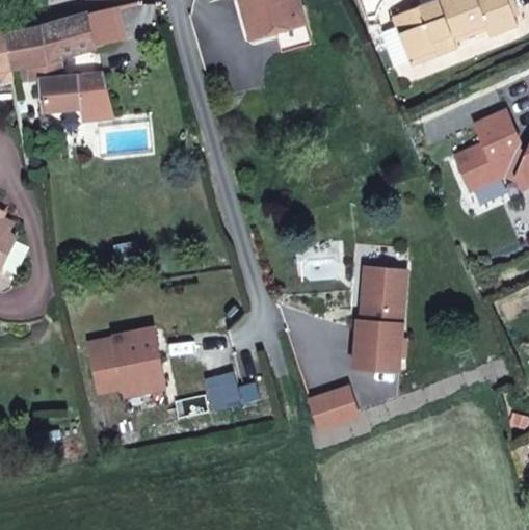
[(302,19),(297,0),(233,0),(242,36),(250,42),(275,34),(280,49),(309,41),(302,19)]
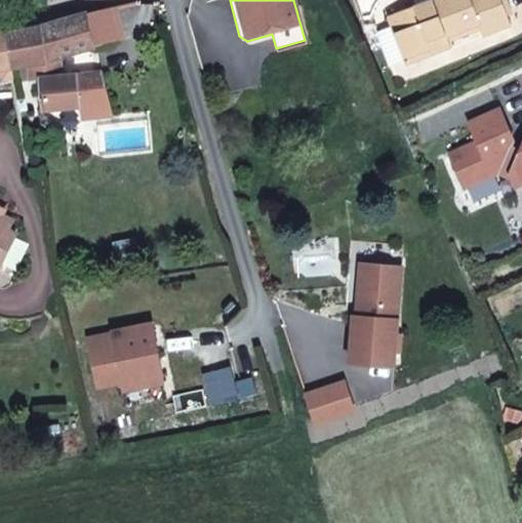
[(419,0),(385,13),(401,54),(427,44),(430,51),(448,44),(444,35),(477,22),(481,33),(509,22),(500,0),(419,0)]
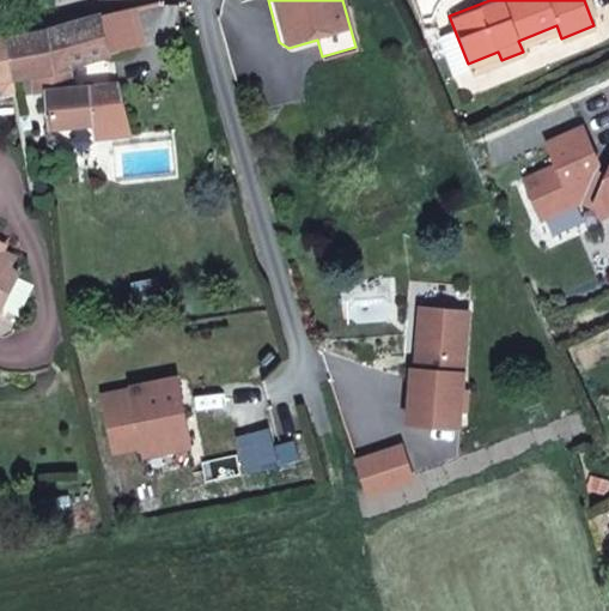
[(133,44),(123,6),(99,12),(109,50),(133,44)]
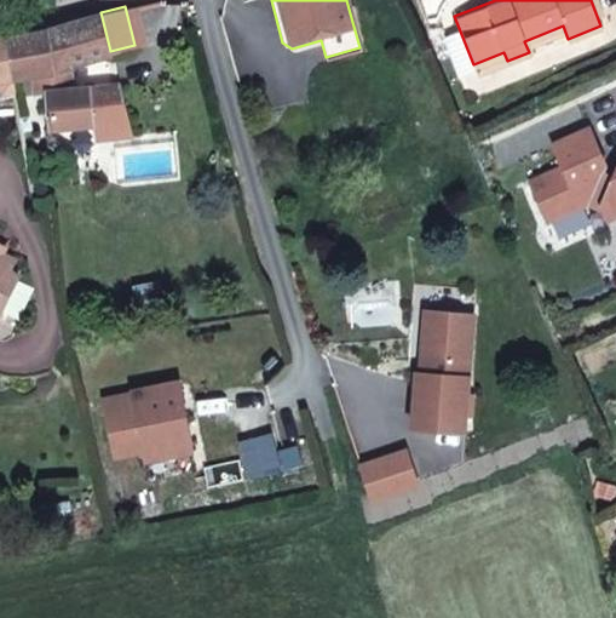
[(108,51),(97,13),(42,29),(7,35),(13,75),(13,76),(33,73),(34,93),(46,92),(50,126),(97,122),(116,120),(116,135),(130,133),(117,81),(72,86),(69,63),(108,51)]
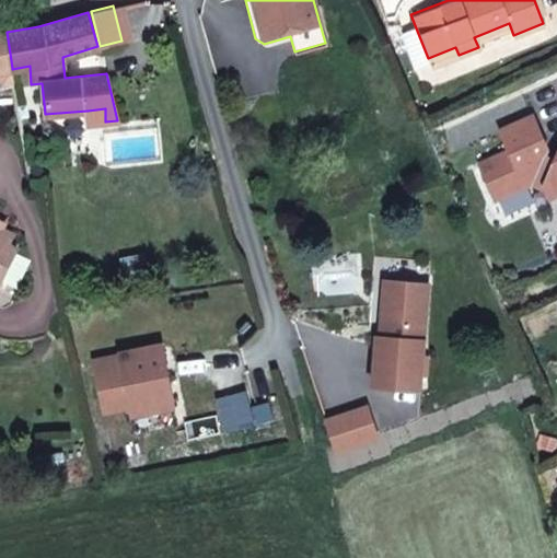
[(509,23),(474,37),(478,47),(479,49),(513,35),(509,23)]
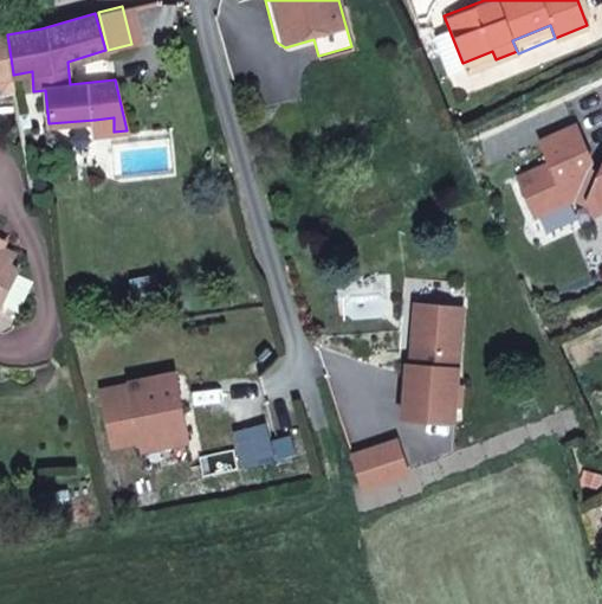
[(13,74),(7,34),(0,36),(0,75),(10,74),(13,74)]
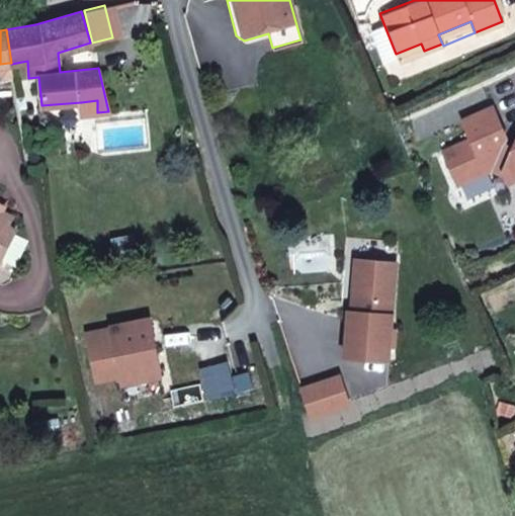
[(421,44),(396,54),(398,61),(424,51),(421,44)]
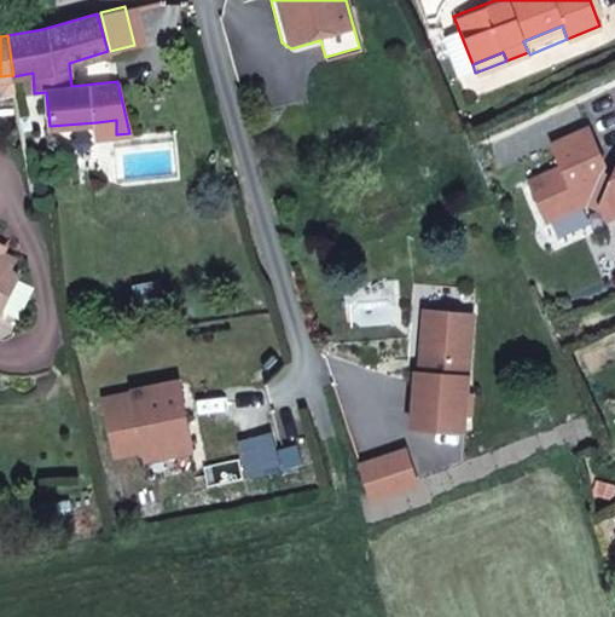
[(116,120),(97,122),(98,137),(116,134),(116,120)]
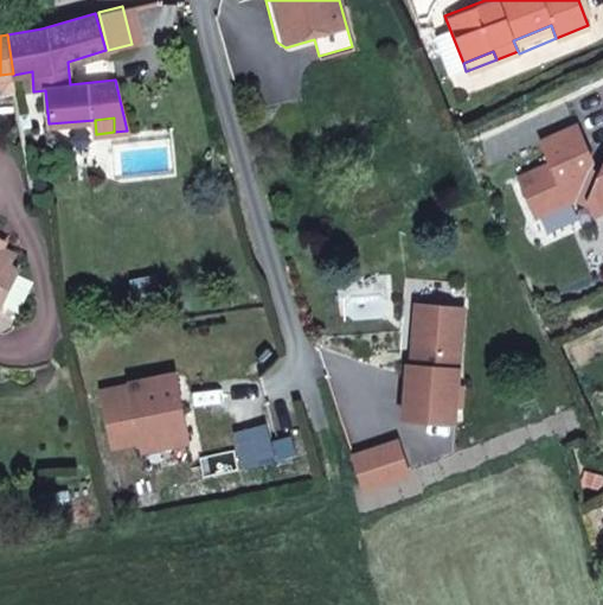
[(590,160),(575,125),(539,140),(550,161),(518,176),(533,214),(576,195),(588,201),(594,212),(602,207),(602,159),(598,172),(588,166),(590,160)]
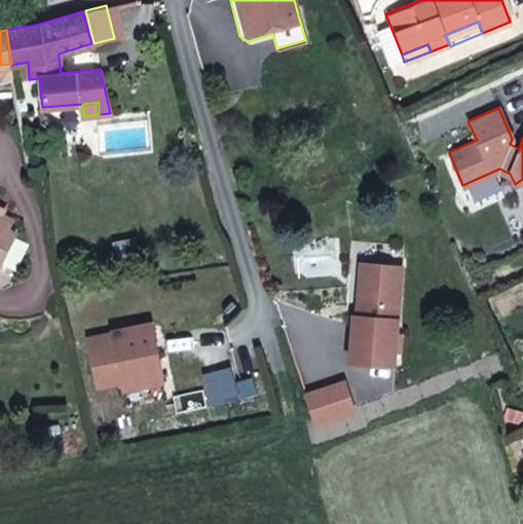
[(9,218),(0,214),(0,210),(1,207),(0,206),(0,224),(5,226),(9,218)]
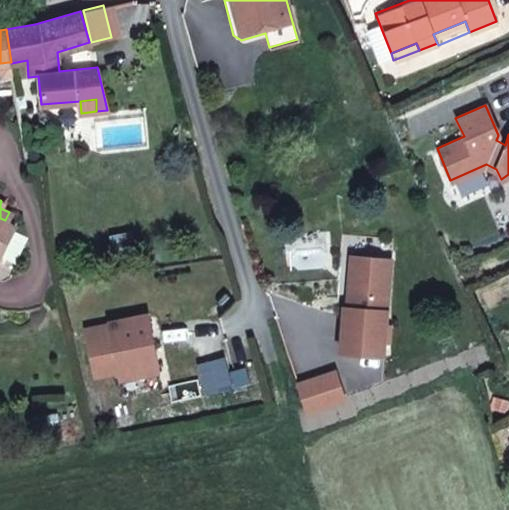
[(0,250),(13,225),(5,220),(0,218),(0,250)]
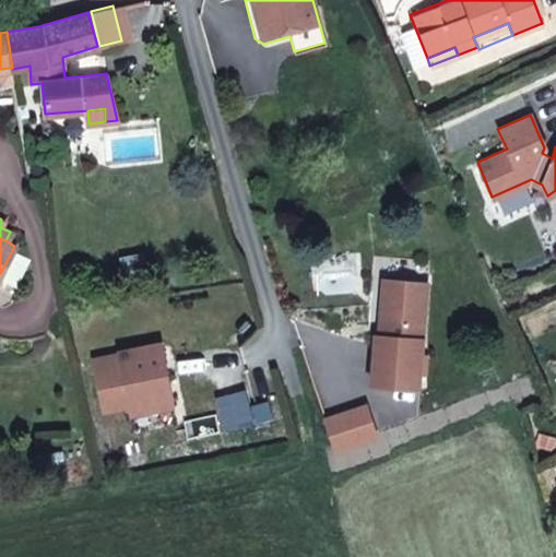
[(140,251),(119,256),(122,271),(143,267),(140,251)]
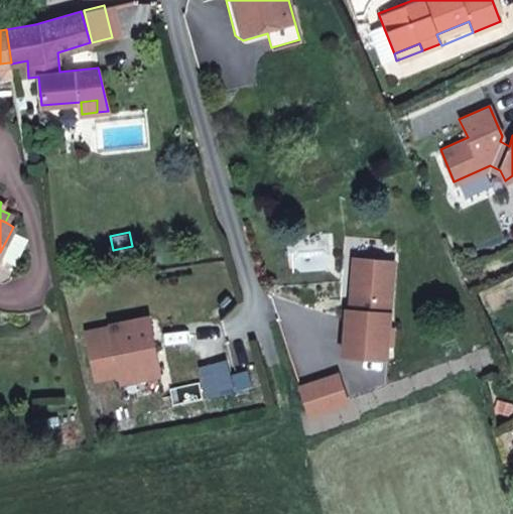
[(355,257),(354,269),(369,271),(374,266),(374,258),(355,257)]
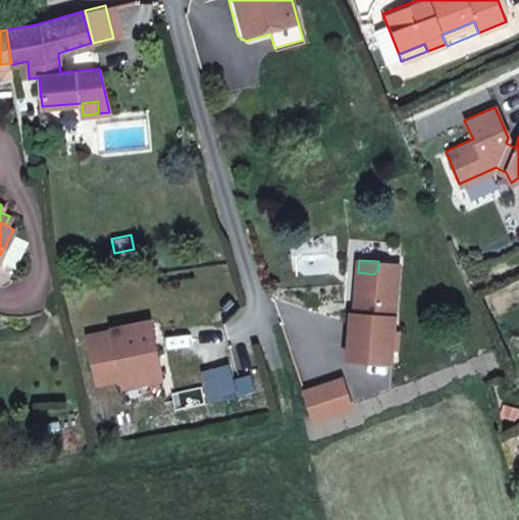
[(373,274),(358,272),(356,299),(360,303),(359,313),(352,312),(349,360),(393,364),(400,263),(378,261),(378,269),(373,274)]
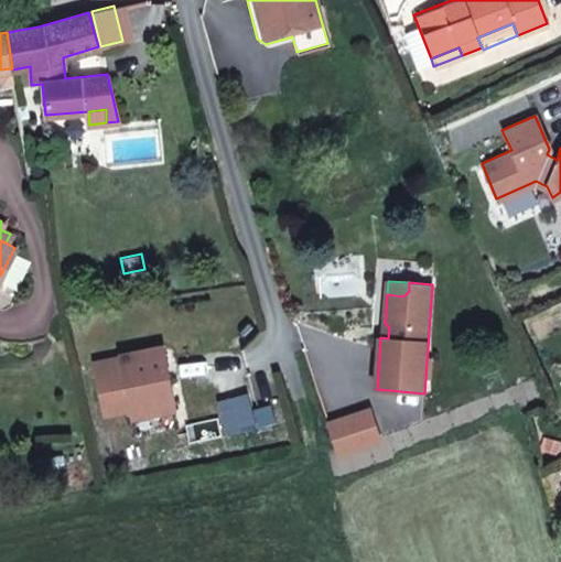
[(120,358),(95,363),(104,412),(130,407),(132,417),(173,408),(161,346),(120,354),(120,358)]
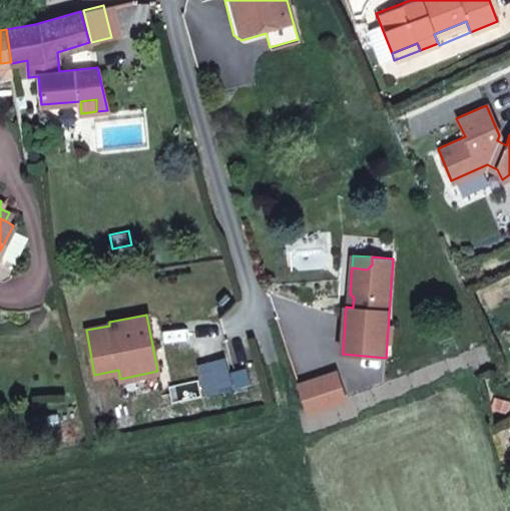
[(337,371),(299,384),(309,412),(347,400),(337,371)]
